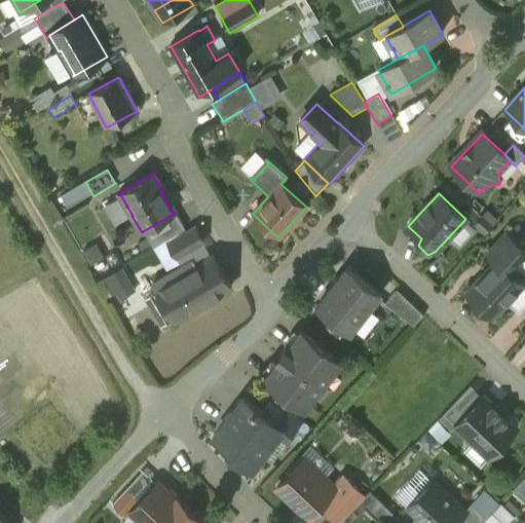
[(175,213),(143,231),(153,249),(185,230),(175,213)]
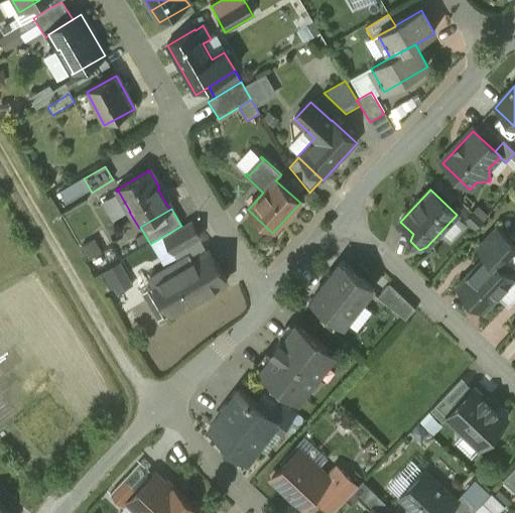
[(191,224),(164,240),(172,254),(200,237),(191,224)]
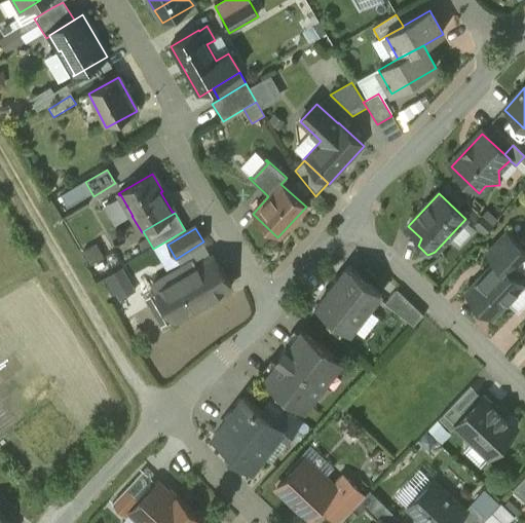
[(524,264),(524,252),(505,234),(487,253),(495,261),(496,260),(514,276),(524,264)]
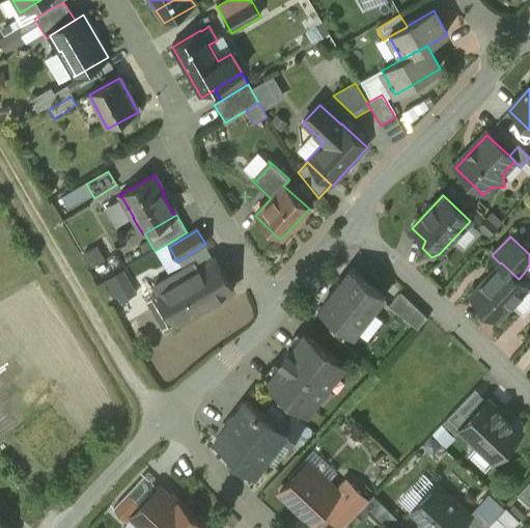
[(215,258),(190,273),(187,268),(154,287),(175,325),(233,290),(215,258)]
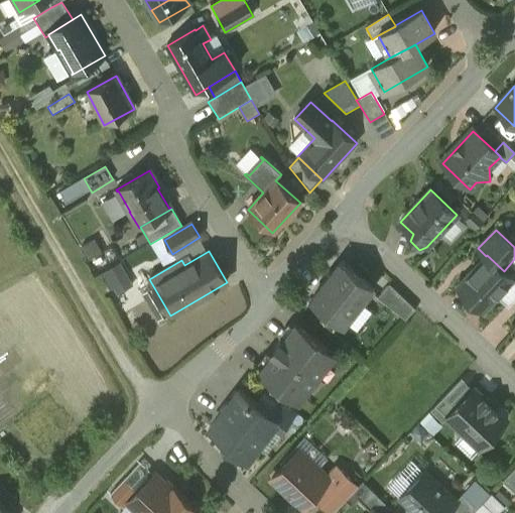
[(504,271),(487,255),(486,256),(457,287),(483,311),(512,280),(504,271)]
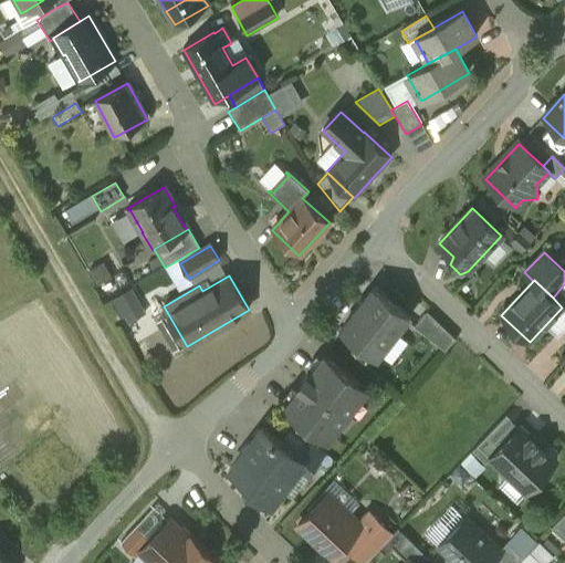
[(112,298),(126,322),(147,310),(133,285),(112,298)]
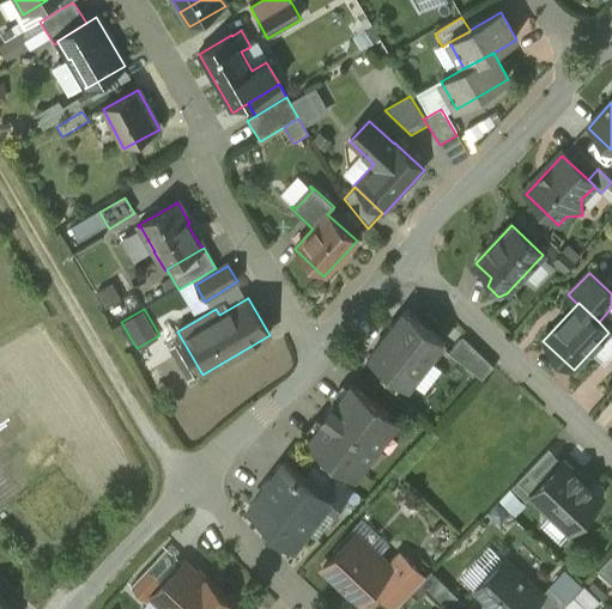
[(442,343),(404,314),(370,357),(408,387),(442,343)]
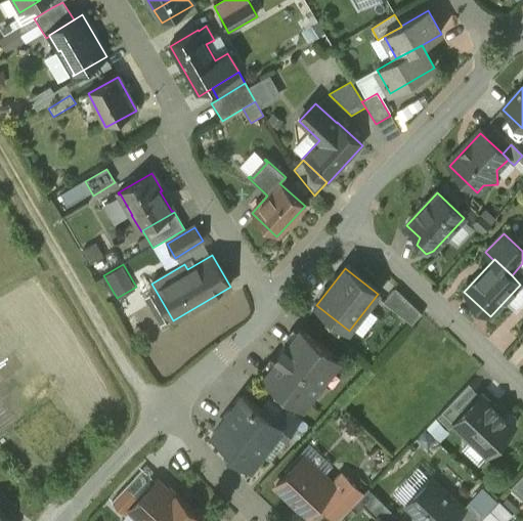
[(422,315),(395,290),(383,303),(411,326),(422,315)]
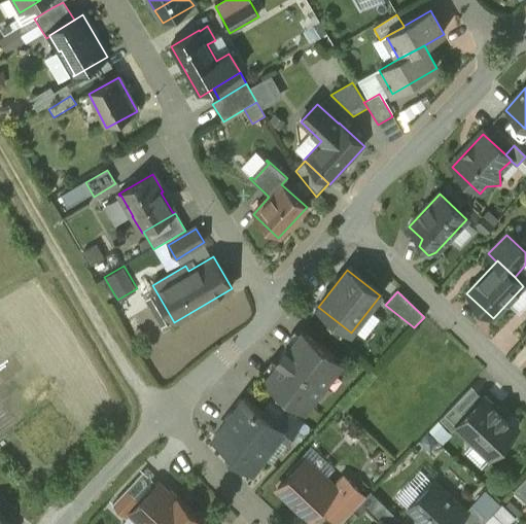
[(341,362),(302,333),(288,351),(286,349),(279,359),(280,360),(267,379),(306,409),(341,362)]
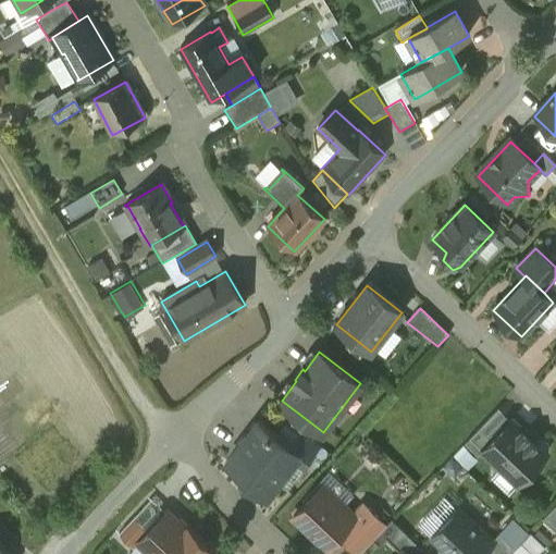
[(498,408),(480,428),(493,440),(511,420),(498,408)]
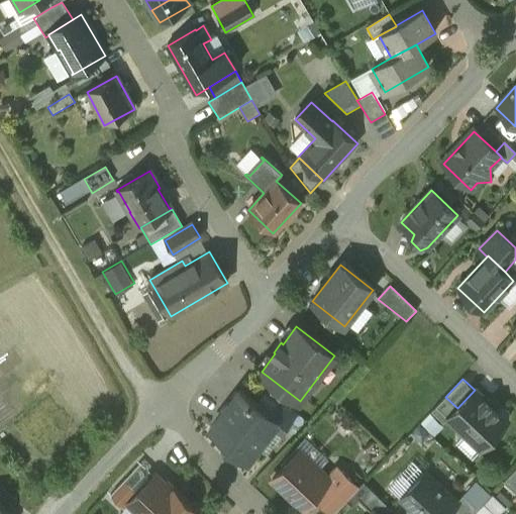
[(498,412),(475,390),(457,408),(447,418),(465,435),(470,434),(483,447),(507,421),(507,420),(506,413),(505,412),(498,412)]
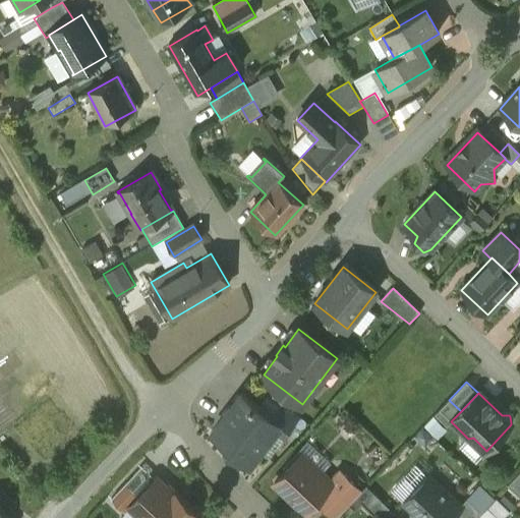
[(260,408),(241,395),(212,433),(231,448),(230,450),(249,465),(275,430),(280,424),(260,408)]
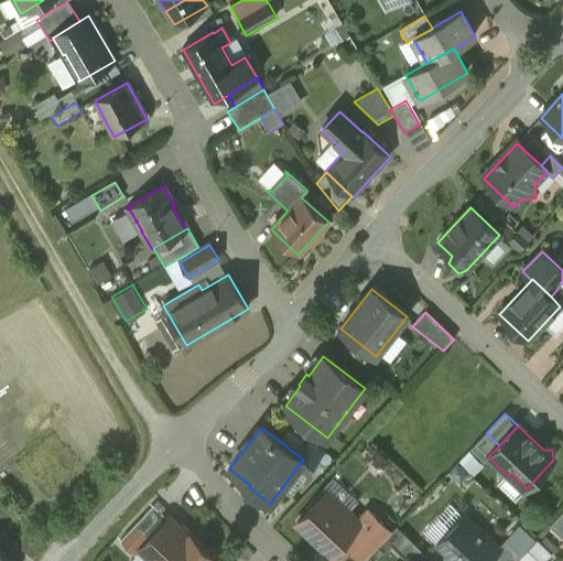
[(323,452),(292,428),(281,442),(303,460),(298,466),(306,473),(323,452)]
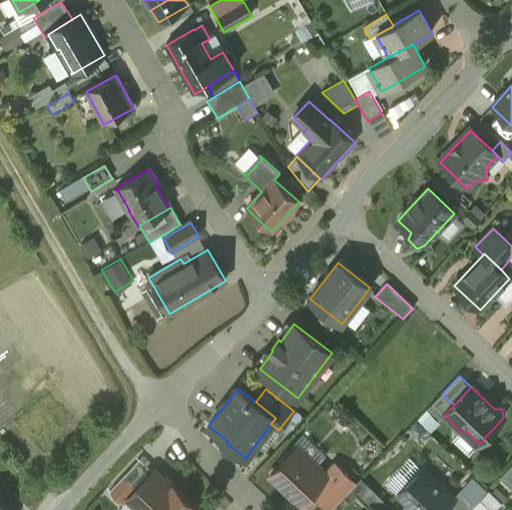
[(442,394),(432,404),(444,415),(454,405),(442,394)]
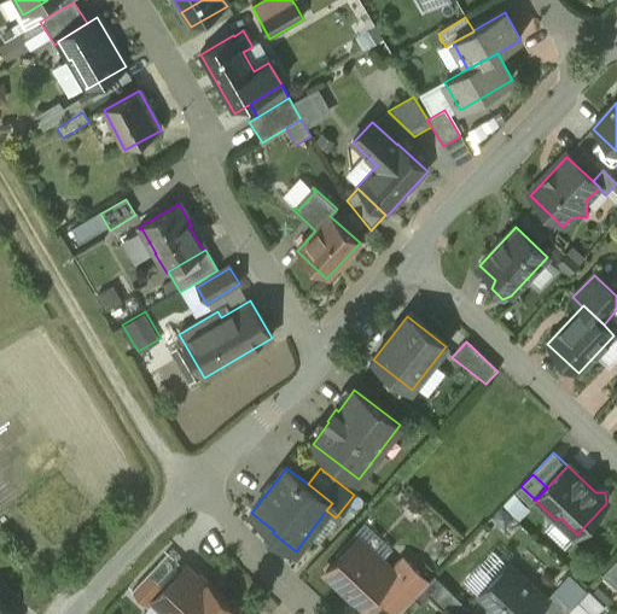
[(391,572),(368,550),(356,551),(350,557),(344,553),(325,573),(361,607),(374,594),(393,573),(391,572)]
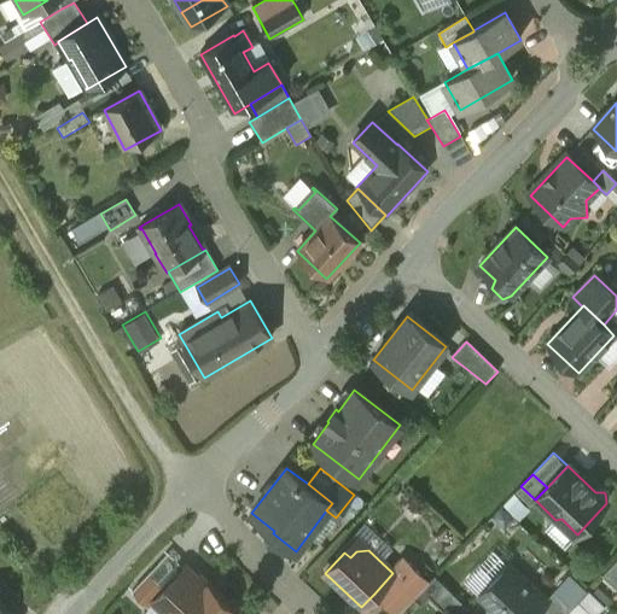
[(429,584),(403,560),(391,572),(393,573),(374,594),(396,613),(401,613),(415,597),(429,584)]
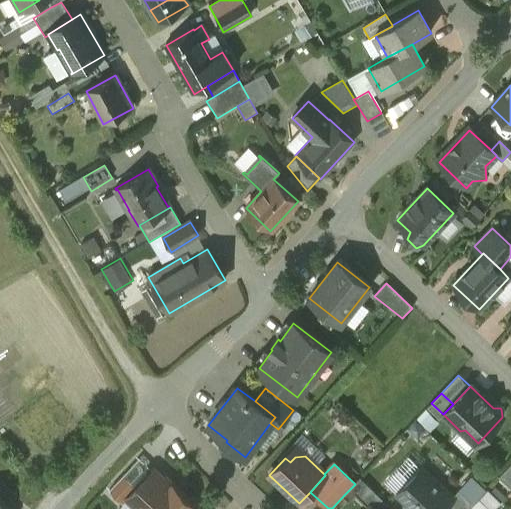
[(510,464),(499,477),(510,489),(510,464)]
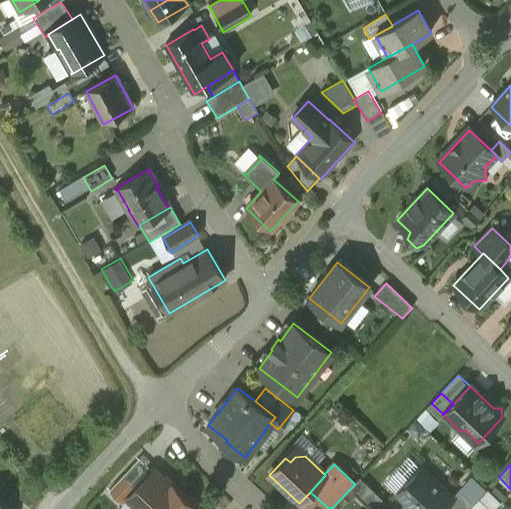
[(451,498),(421,469),(397,494),(412,508),(442,508),(452,499),(451,498)]
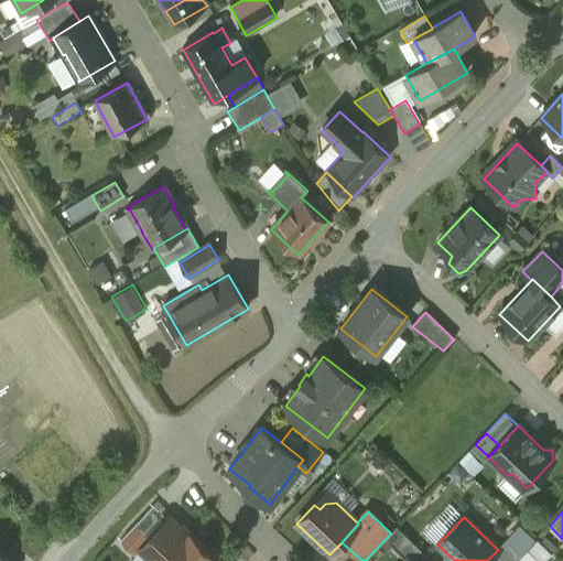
[(185,535),(169,518),(139,550),(150,560),(188,560),(203,547),(187,532),(185,535)]
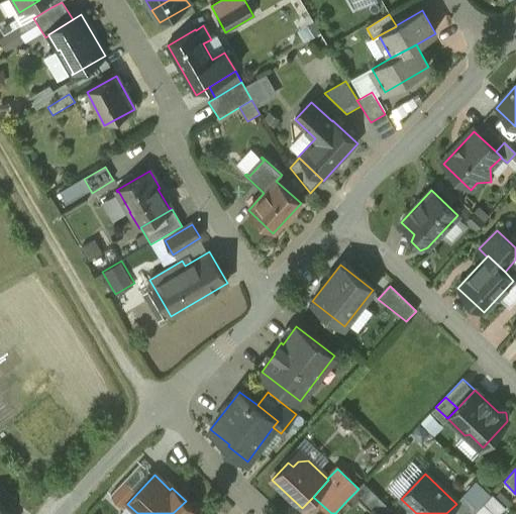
[(358,489),(347,500),(352,506),(358,500),(365,506),(375,494),(364,483),(358,489)]
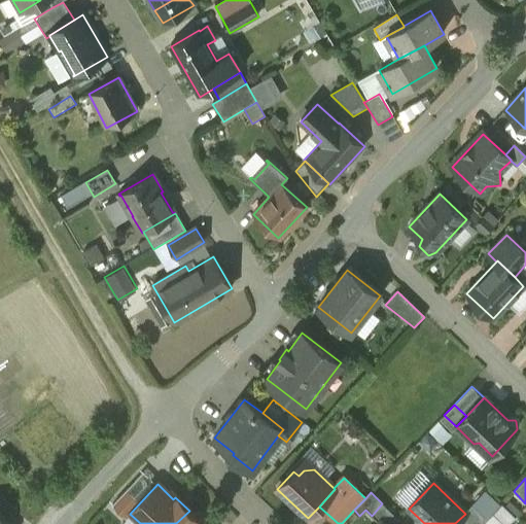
[(474,507),(471,505),(464,513),(465,514),(455,523),(483,523),(492,514),(498,507),(485,494),(474,507)]
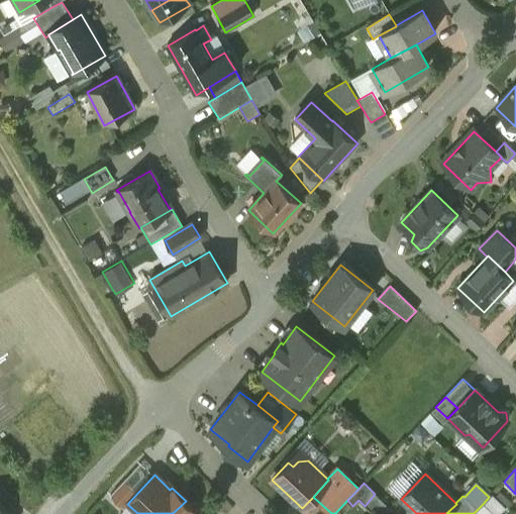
[(387,513),(391,510),(375,494),(365,506),(373,513),(375,510),(378,513),(387,513)]
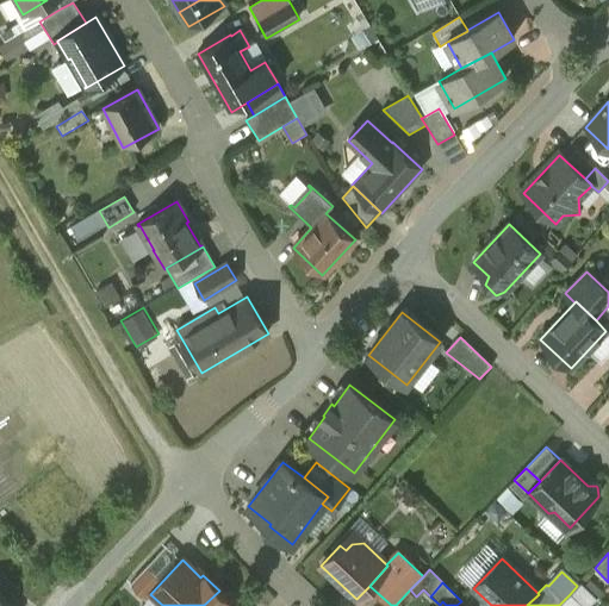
[(597,599),(580,583),(577,586),(570,594),(582,605),(590,605),(597,599)]
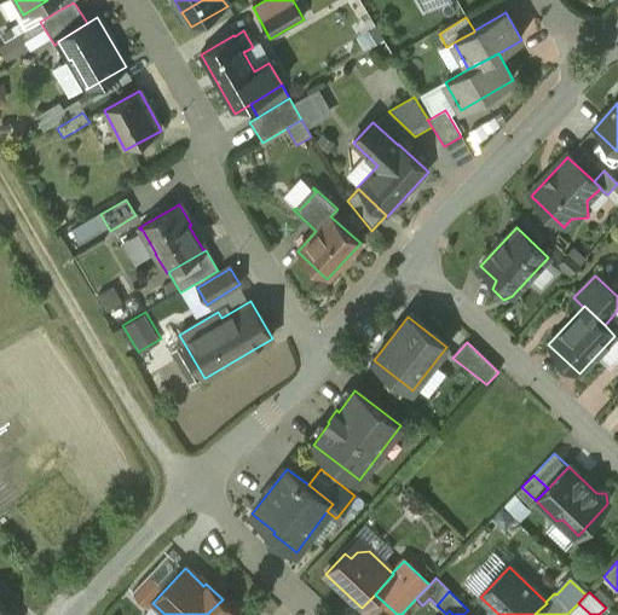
[(223,599),(207,614),(238,614),(223,599)]
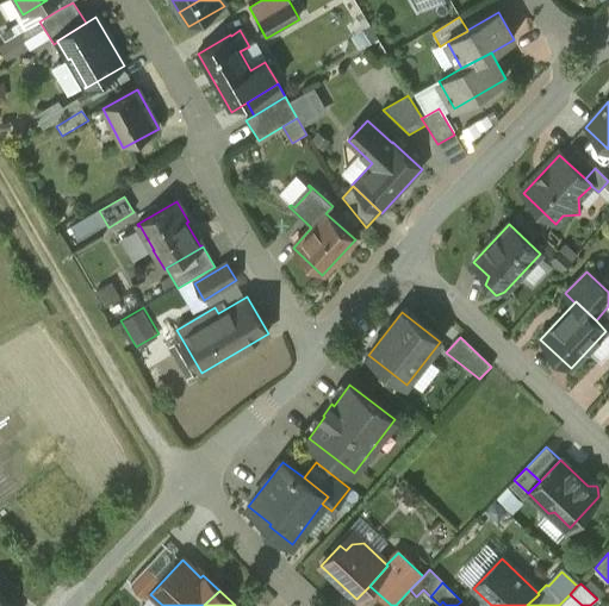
[(570,594),(559,605),(582,605),(570,594)]
